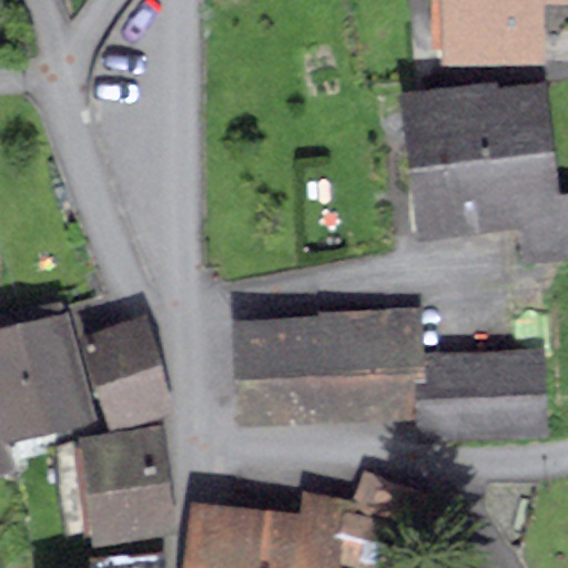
[(567,2),(567,0),(442,0),(443,63),(547,63),(546,3),(567,2)]
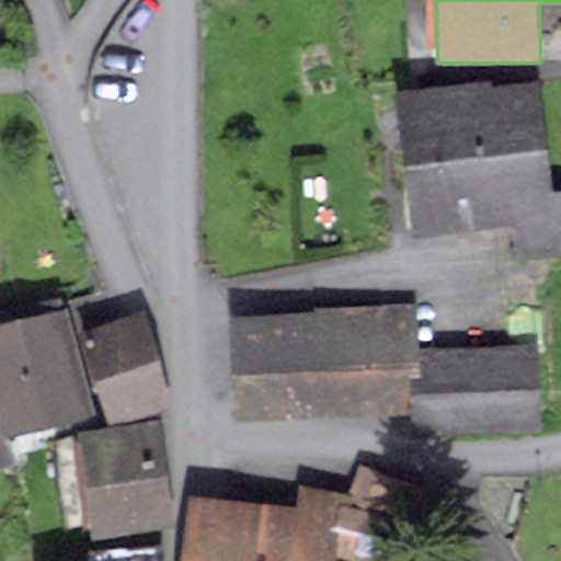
[(492,79),(398,91),(415,236),(513,224),(517,261),(560,255),(560,189),(553,190),(540,80),(492,86),(492,79)]
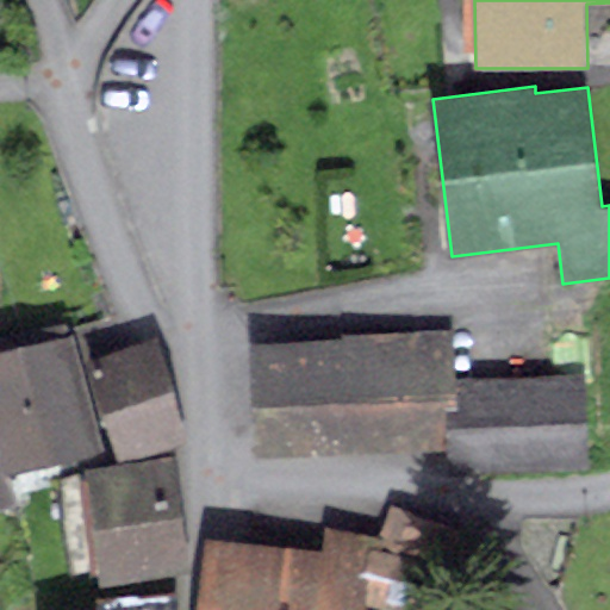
[(104,450),(73,319),(0,336),(0,449),(6,473),(104,450)]
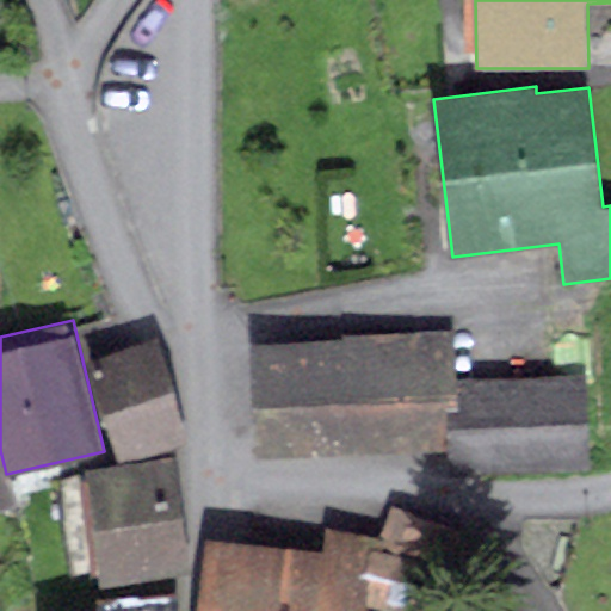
[(458,378),(456,329),(345,334),(345,340),(251,344),(257,458),(449,450),(446,380),(458,378)]
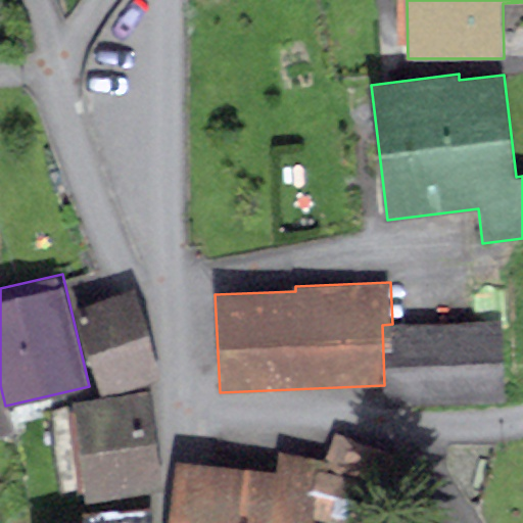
[(134,289),(75,307),(103,397),(162,378),(134,289)]
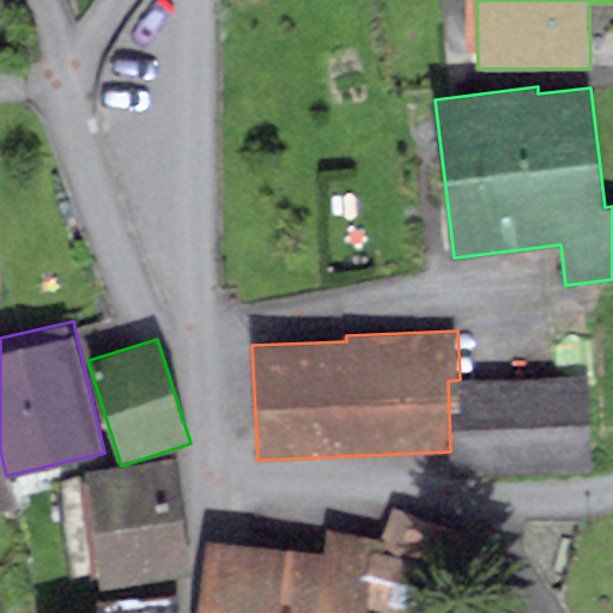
[(460,380),(448,381),(450,451),(451,475),(592,471),(588,375),(460,380)]
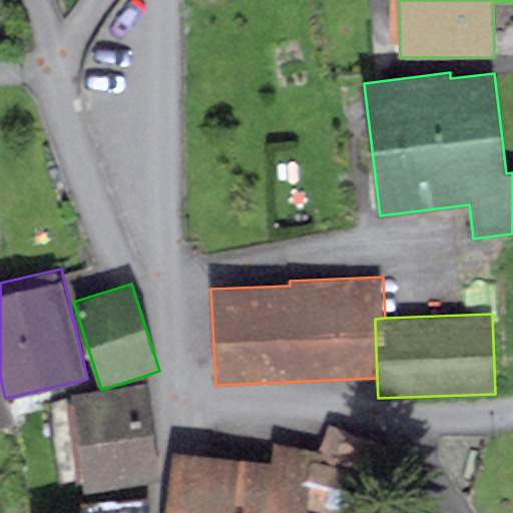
[(5,398),(0,378),(0,429),(11,426),(5,398)]
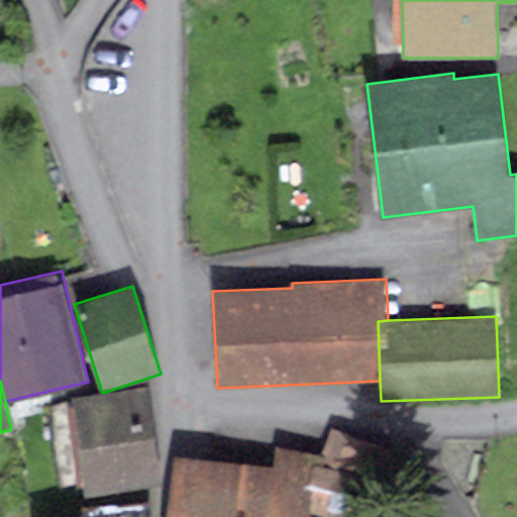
[(148,388),(72,398),(73,408),(68,408),(78,488),(83,487),(85,497),(162,487),(148,388)]
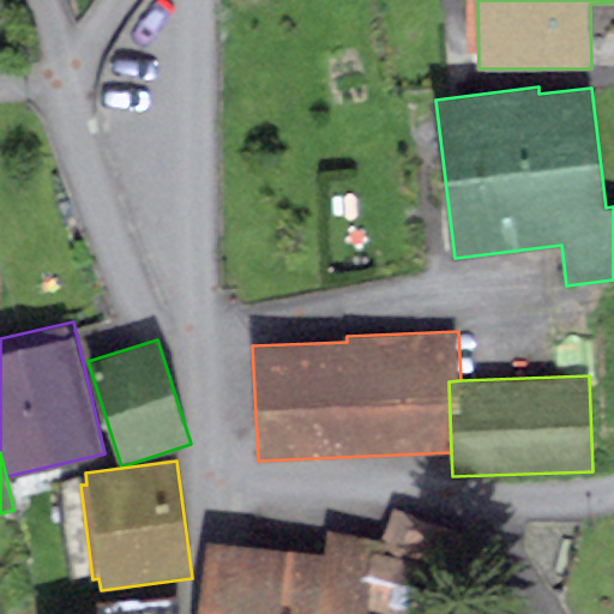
[(327,553),(209,541),(199,613),(369,613),(371,608),(393,613),(420,613),(428,564),(450,572),(465,534),(396,507),(384,540),(329,529),(327,553)]
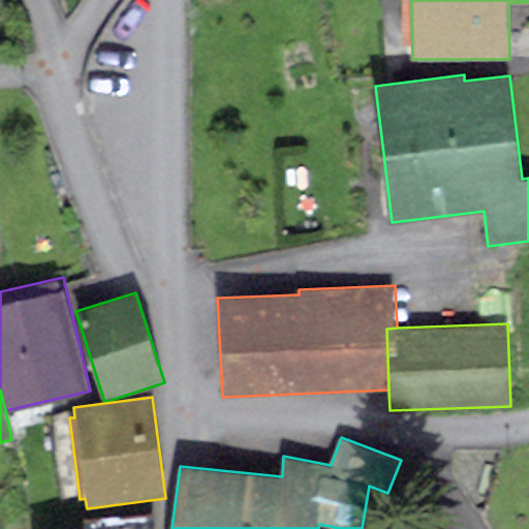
[(84,528),(154,528),(154,512),(84,518),(84,528)]
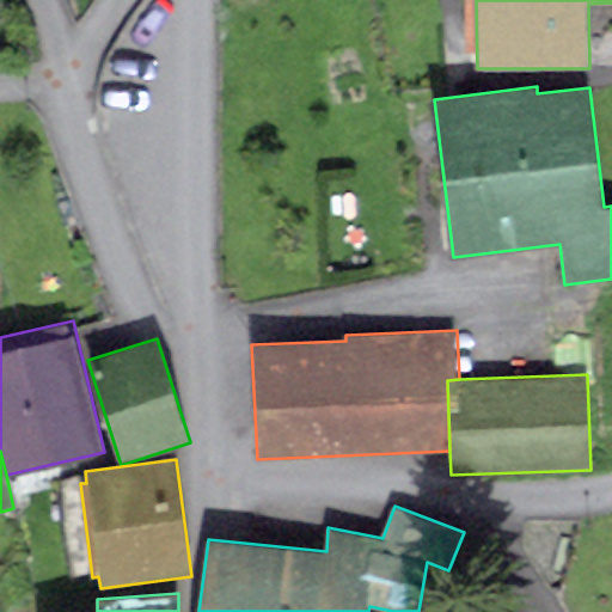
All buildings are outlined.
